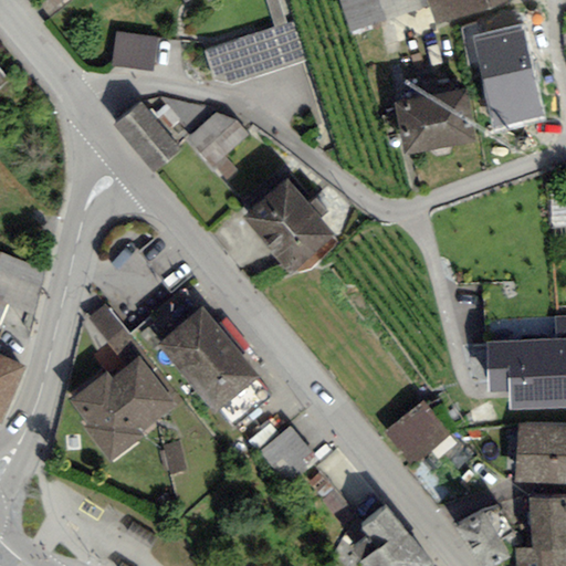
[(429,0),(339,0),(349,31),(431,4),(429,0)]
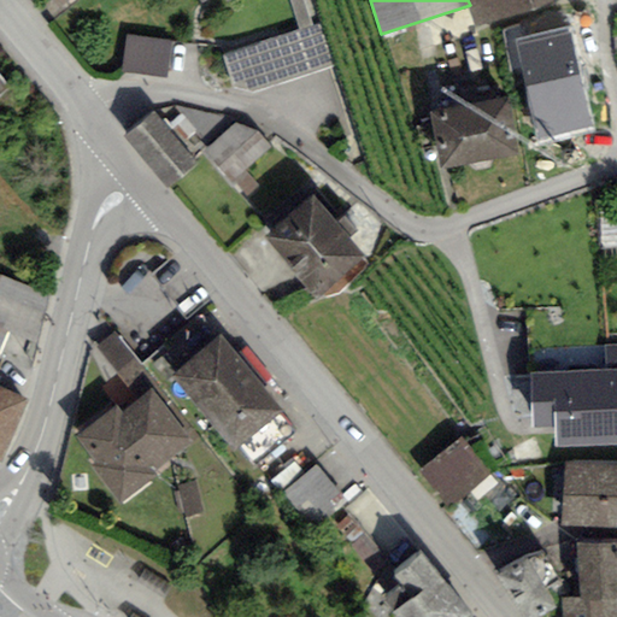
[(557,0),(468,0),(470,5),(477,27),(557,0)]
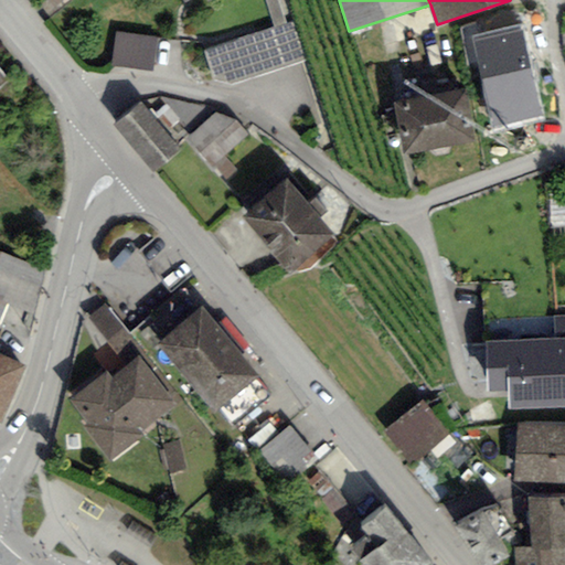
[(520,24),(470,35),(492,128),(542,117),(520,24)]
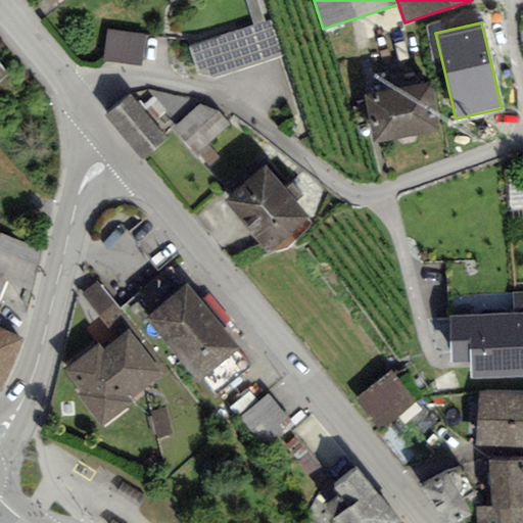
[(145,32),(107,28),(103,59),(141,64),(145,32)]
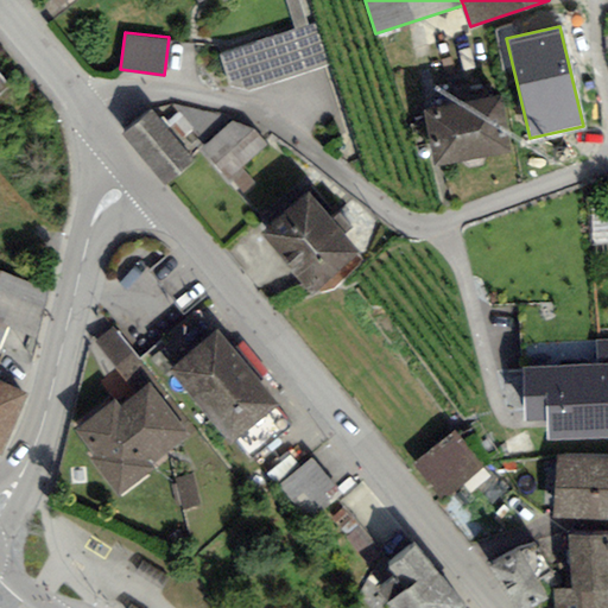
[(0,101),(11,93),(0,80),(0,101)]
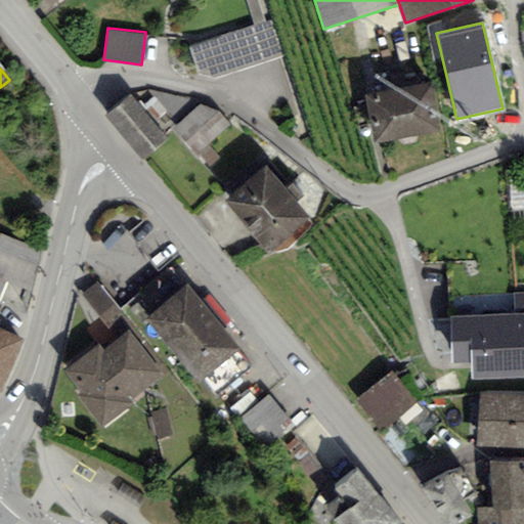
[(430,81),(397,87),(365,94),(375,143),(406,136),(439,130),(430,81)]
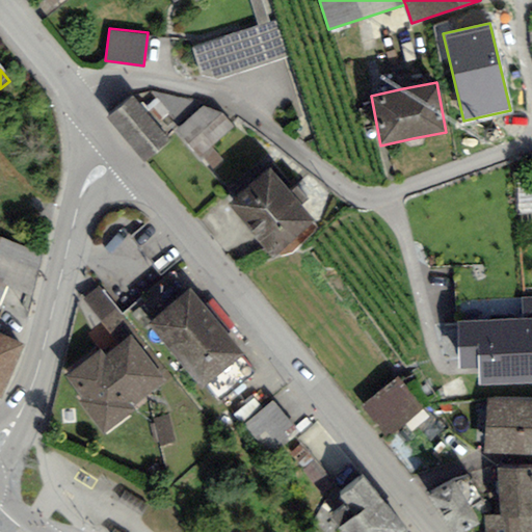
[(130,96),(106,117),(144,163),(168,142),(130,96)]
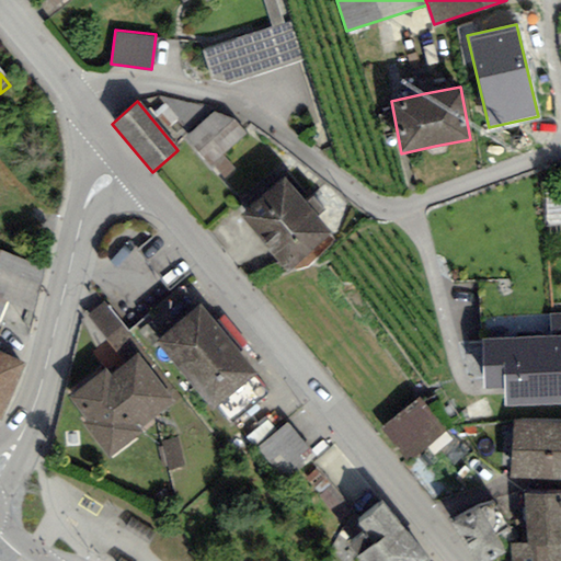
[(224,107),(185,140),(212,170),(249,136),(224,107)]
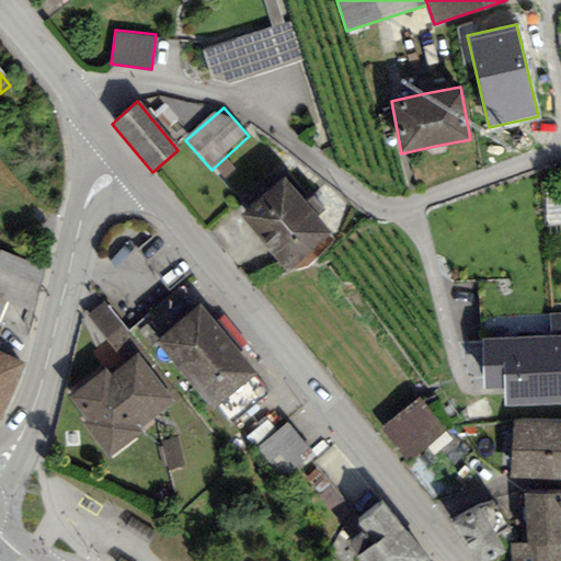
[(284,175),(239,215),(283,271),(331,231),(284,175)]
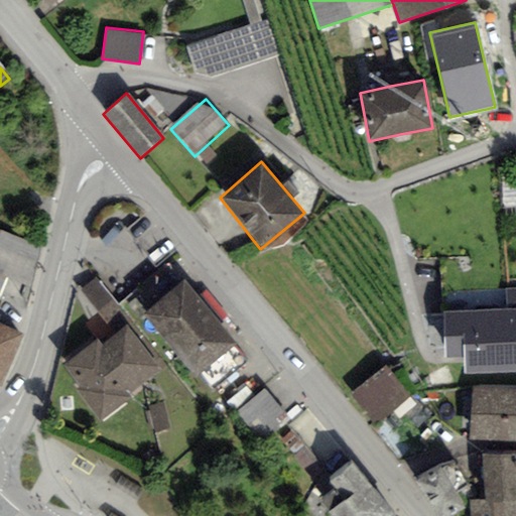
[(43,248),(0,229),(0,291),(4,280),(32,291),(43,248)]
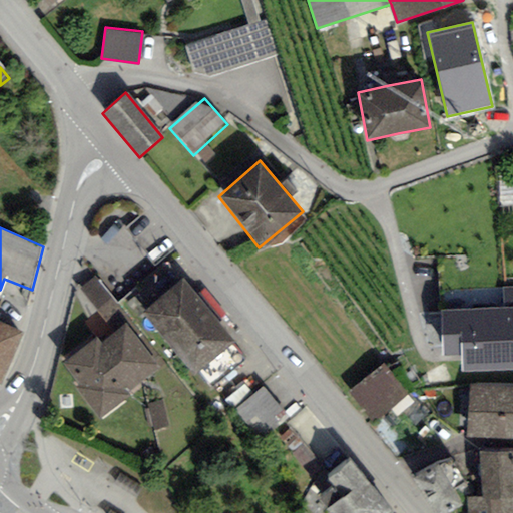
[(179,278),(139,312),(193,376),(233,341),(179,278)]
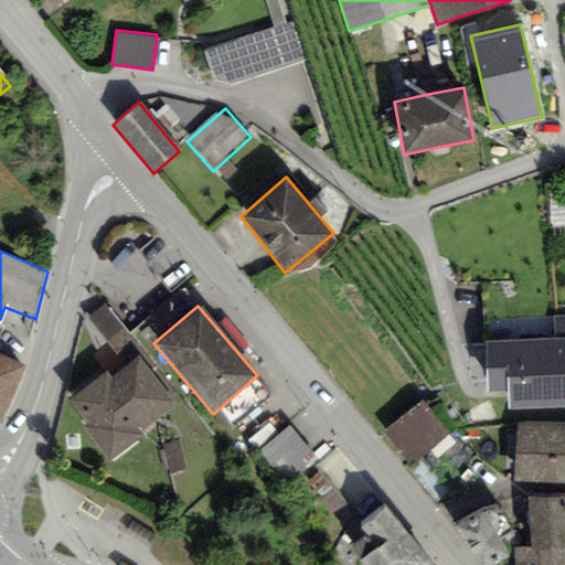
[(564,339),(486,343),(489,394),(507,393),(509,408),(564,407),(564,339)]
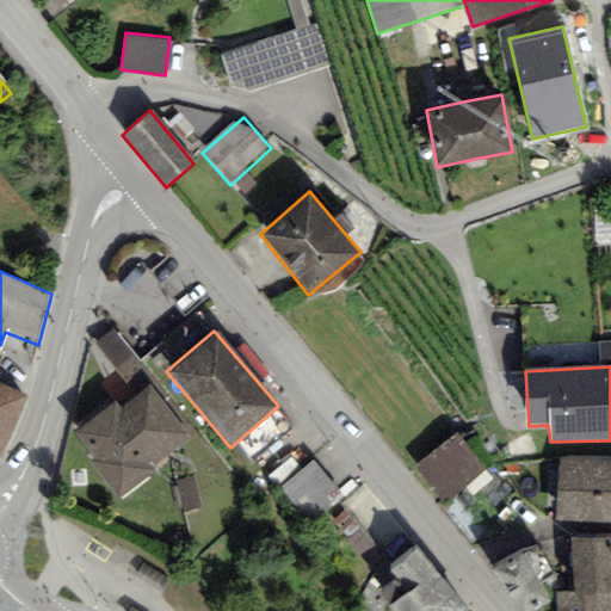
[(192,437),(150,378),(74,433),(116,492),(192,437)]
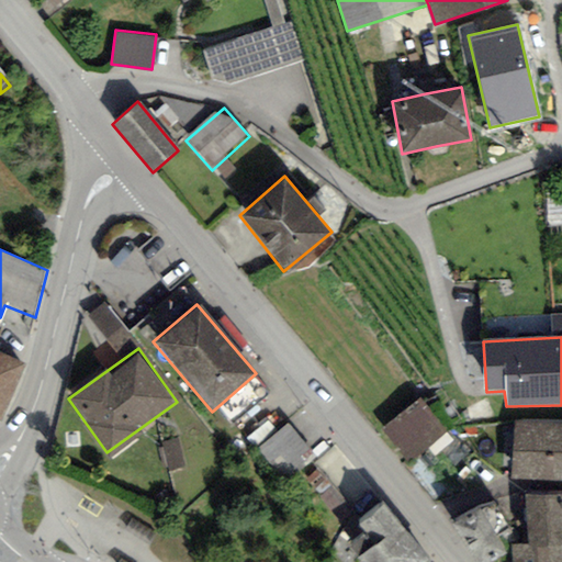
[(0,423),(26,364),(0,353),(0,423)]
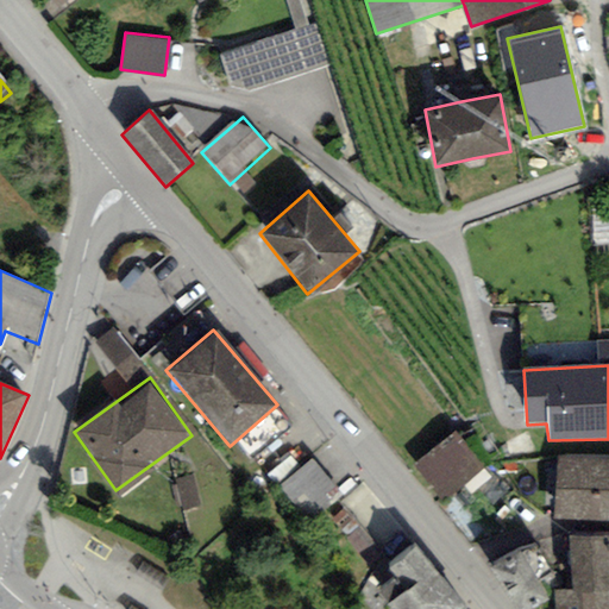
[(479,465),(454,435),(419,465),(444,495),(479,465)]
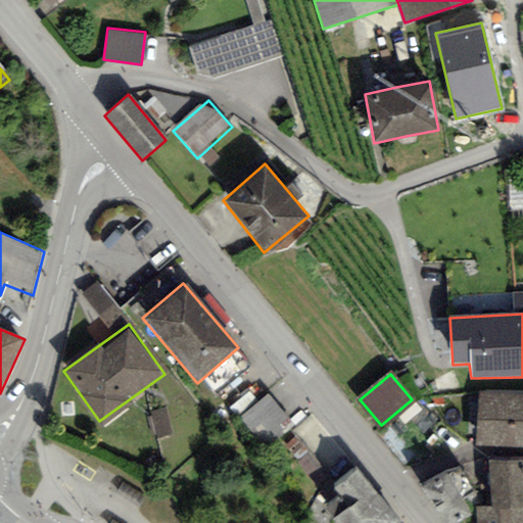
[(522,447),(522,392),(477,392),(475,445),(522,447)]
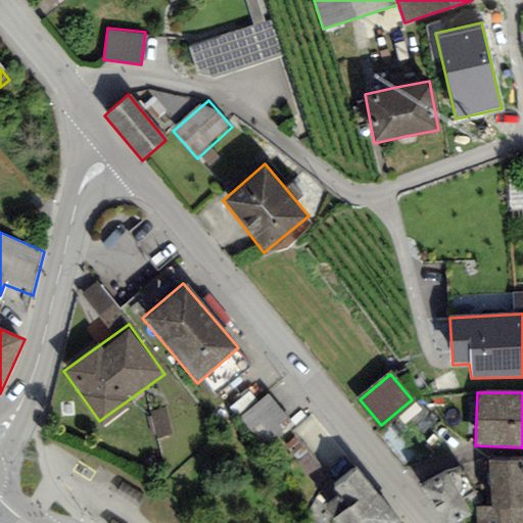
[(295,427),(270,396),(241,421),(268,452),(295,427)]
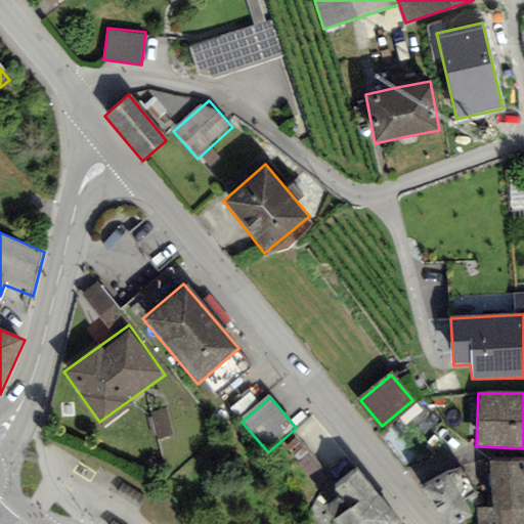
[(523,510),(523,460),(489,463),(492,507),(492,512),(523,510)]
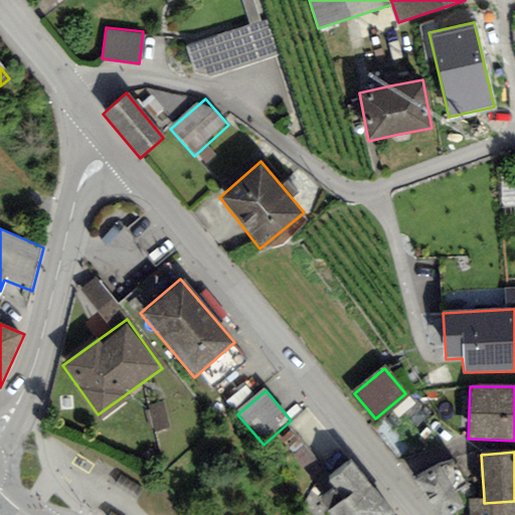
[(460,476),(449,458),(419,476),(442,512),(462,500),(451,482),(460,476)]
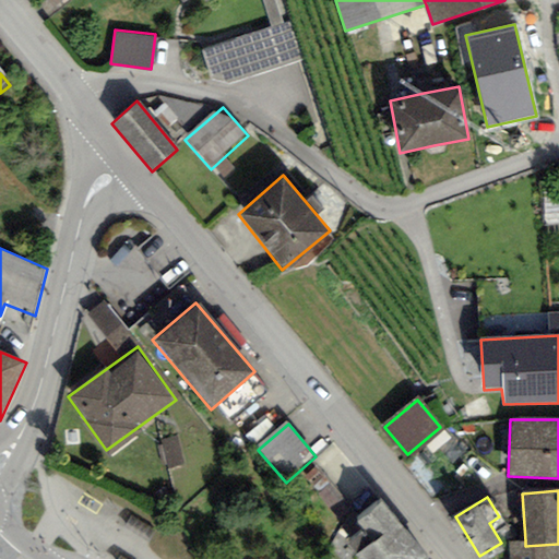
[(413,558),(423,551),(381,501),(361,518),(368,525),(353,538),(369,558),(413,558)]
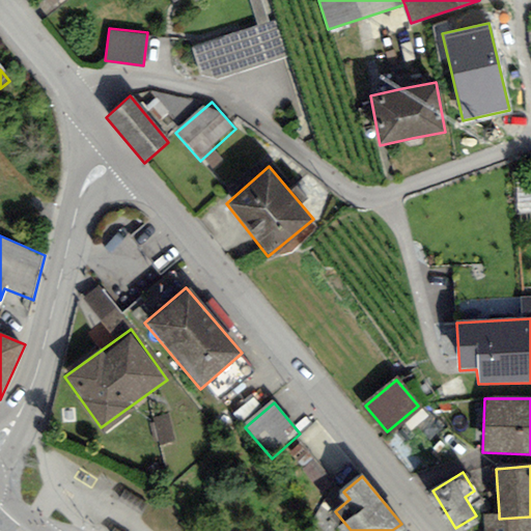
[(483,530),(530,530),(530,527),(530,516),(499,519),(499,513),(483,514),(483,530)]
